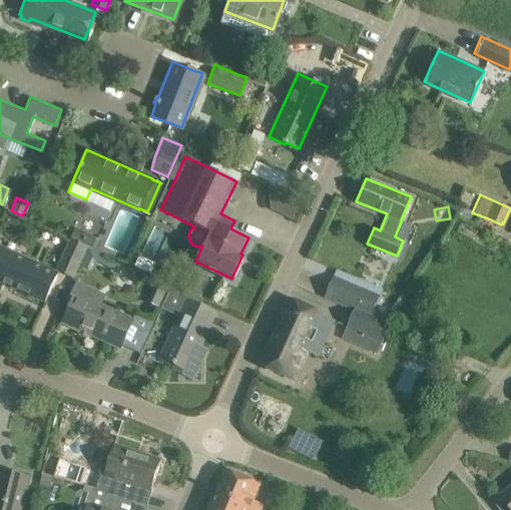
[(75,226),(70,237),(85,244),(91,247),(96,236),(75,226)]
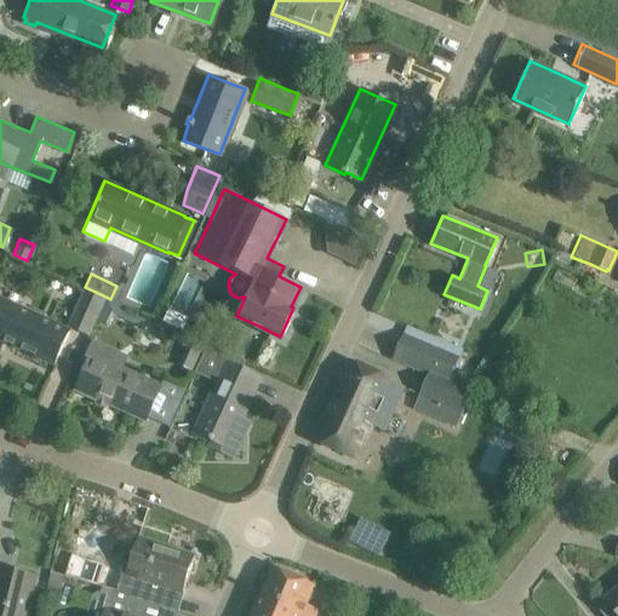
[(93,317),(103,295),(85,287),(68,323),(87,332),(93,317)]
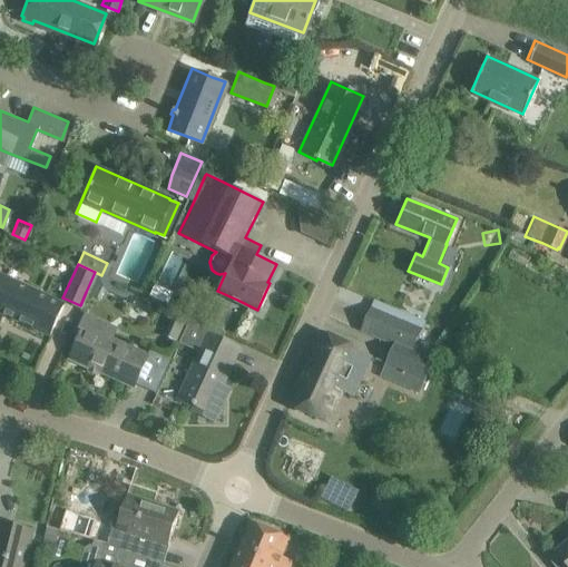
[(95,272),(86,292),(98,297),(100,291),(105,290),(125,297),(129,287),(101,275),(95,272)]
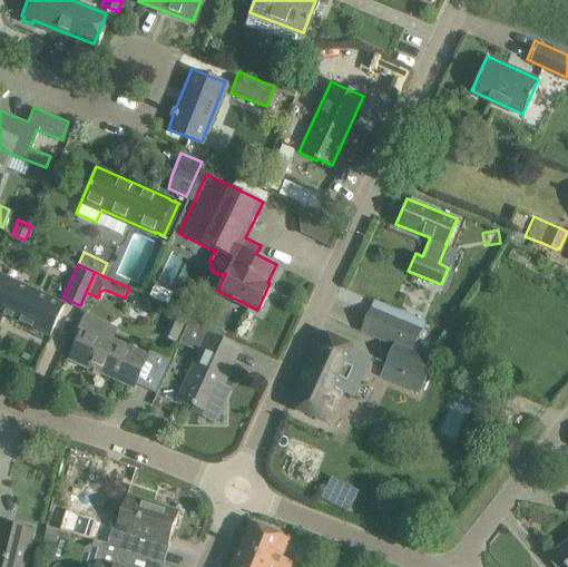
[(0,311),(47,333),(57,313),(61,302),(0,273),(0,311)]
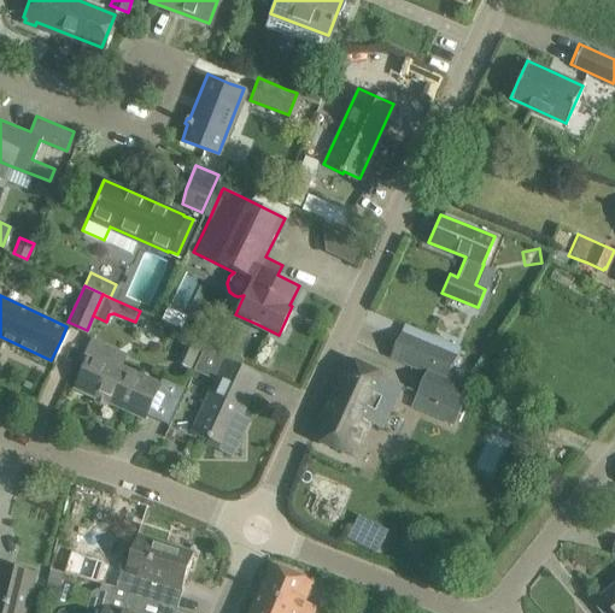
[(400,330),(391,355),(426,370),(446,378),(457,353),(400,330)]
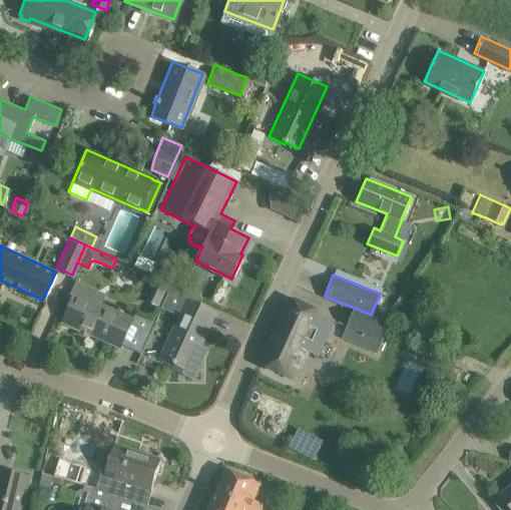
[(131,318),(97,302),(99,298),(91,294),(93,290),(75,282),(69,295),(70,296),(69,299),(71,300),(61,321),(71,326),(72,325),(118,346),(131,318)]
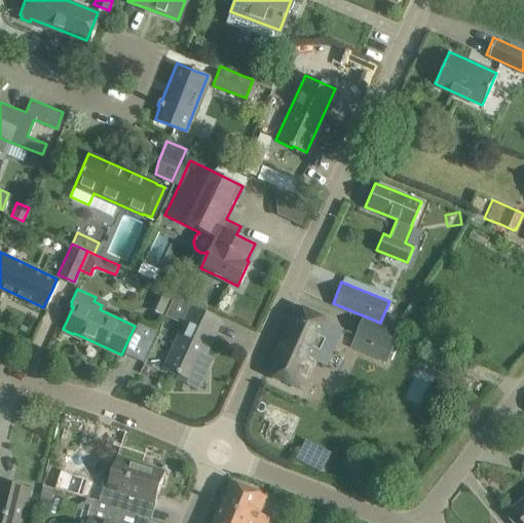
[(183,323),(163,366),(179,373),(177,377),(195,386),(207,363),(199,361),(202,353),(219,319),(202,311),(207,304),(190,297),(175,290),(163,314),(183,323)]
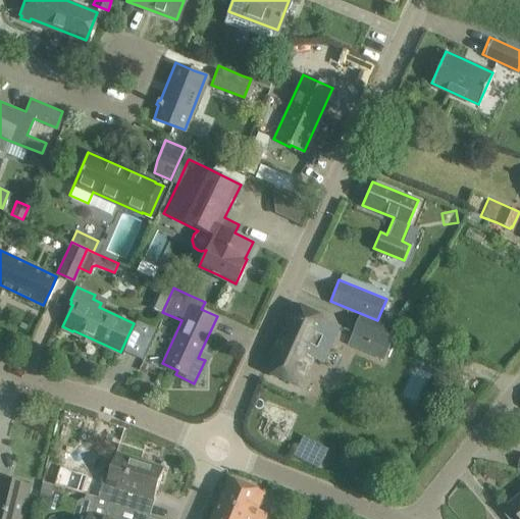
[(396,289),(387,303),(398,310),(399,311),(409,296),(396,289)]
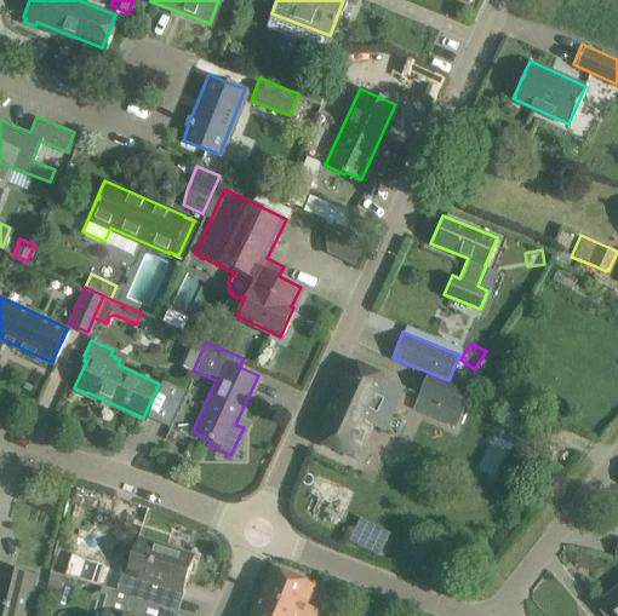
[(382,429),(402,384),(348,360),(313,438),(352,455),(367,422),(382,429)]
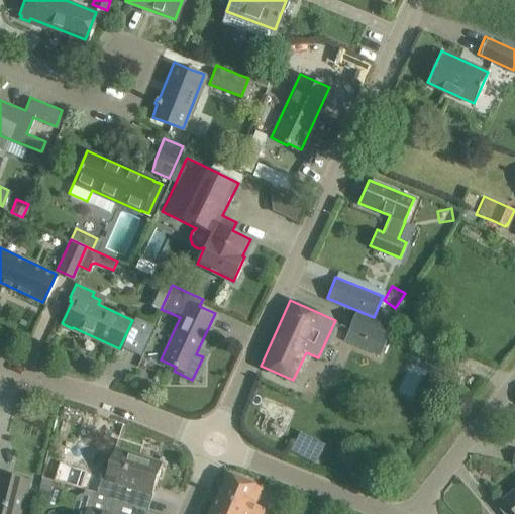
[(383,302),(376,316),(387,322),(394,307),(384,300),(383,302)]
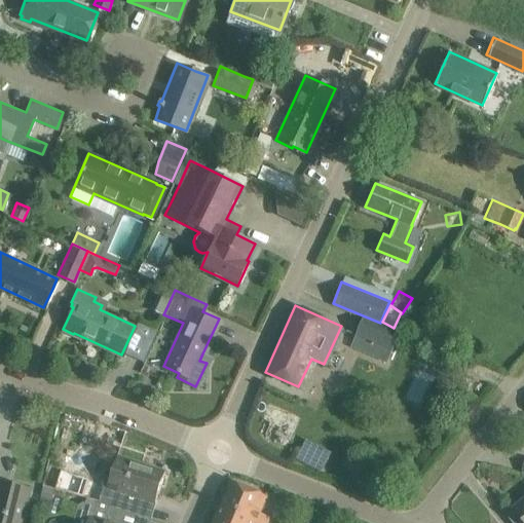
[(363,315),(354,334),(391,349),(400,331),(380,323),(363,315)]
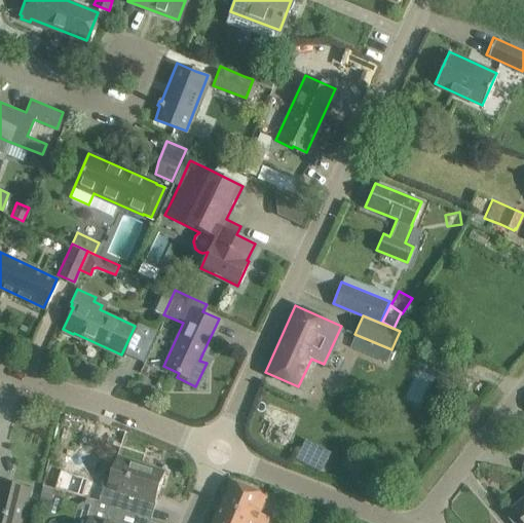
[(299,449),(294,458),(317,472),(323,462),(299,449)]
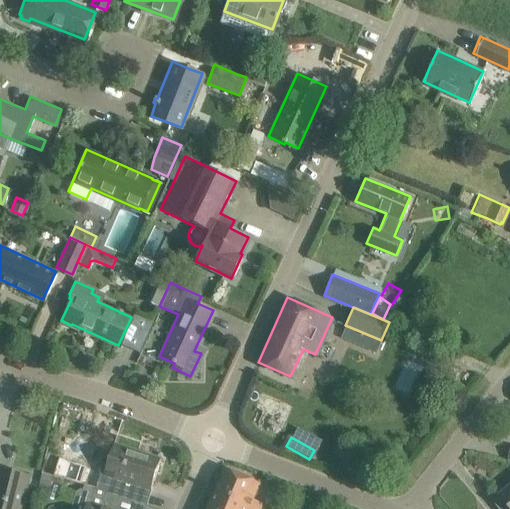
[(82,484),(137,501),(137,500),(136,500),(141,486),(149,488),(159,457),(112,442),(102,474),(98,473),(96,480),(84,476),(82,484)]
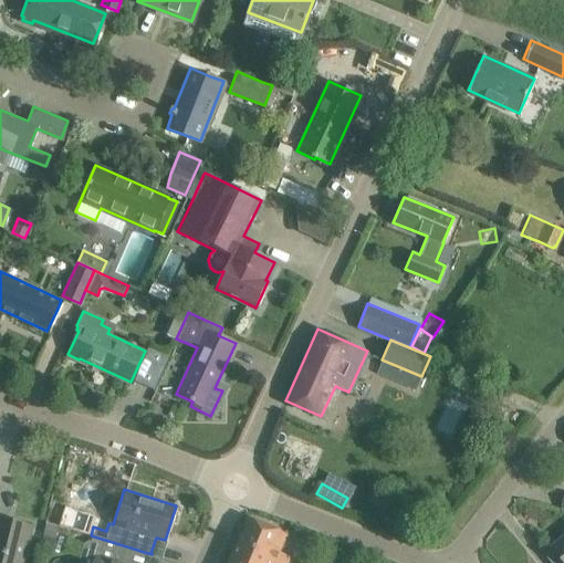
[(0,562),(21,562),(31,524),(0,517),(0,562)]
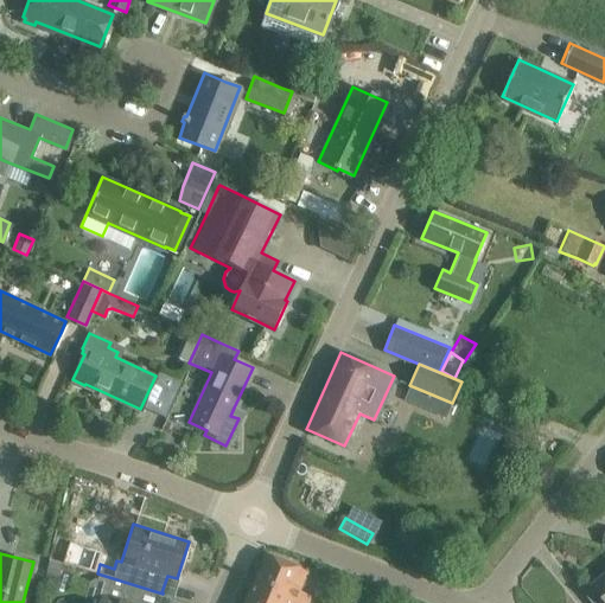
[(297,590),(305,571),(265,555),(243,602),(303,602),(307,595),(297,590)]
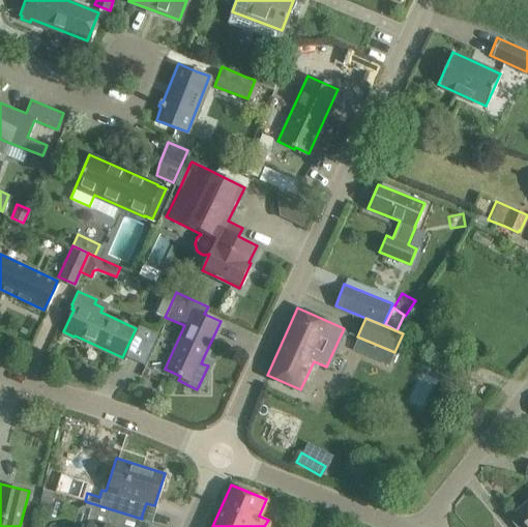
[(39,500),(36,513),(49,516),(52,503),(50,503),(39,500)]
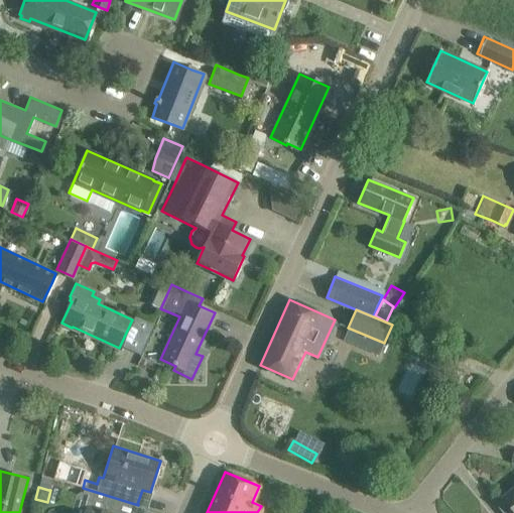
[(138,505),(83,488),(82,492),(80,491),(75,494),(69,512),(134,512),(137,505),(138,505)]
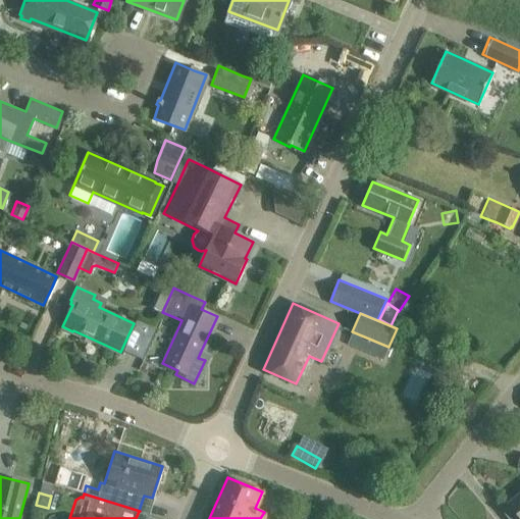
[(519,518),(519,494),(508,504),(509,505),(502,511),(508,518),(519,518)]
